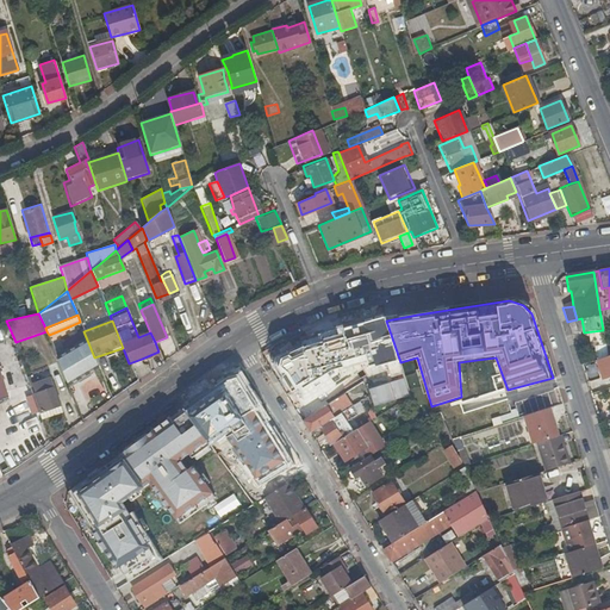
[(282,359),(280,367),(294,392),(298,390),(307,405),(337,387),(336,383),(338,380),(341,373),(371,365),(372,371),(388,366),(393,379),(404,375),(400,362),(386,321),(344,331),(346,334),(304,348),(282,359)]
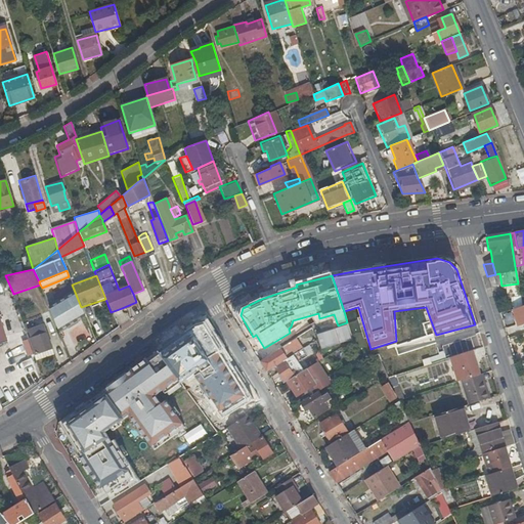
[(87,323),(81,307),(77,297),(50,307),(60,334),(87,323)]
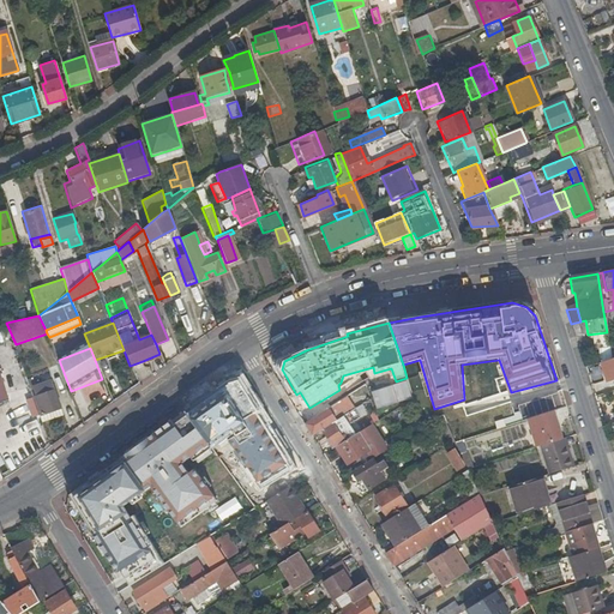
[(613,359),(612,360),(603,362),(609,380),(613,378),(613,359)]
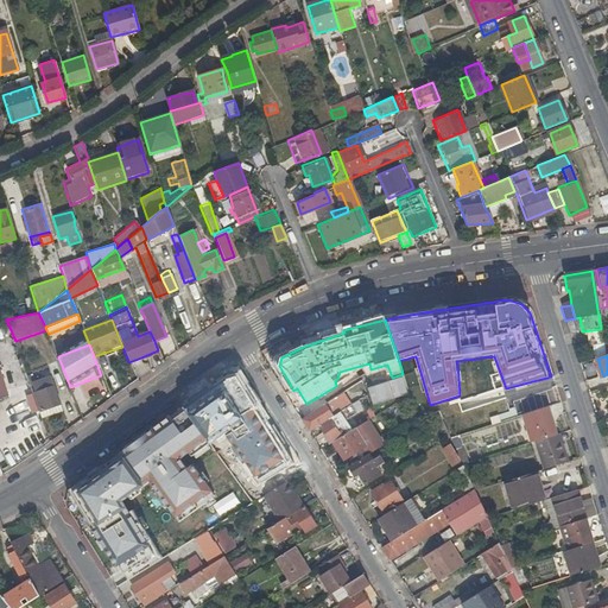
[(135,380),(147,372),(141,358),(128,362),(135,380)]
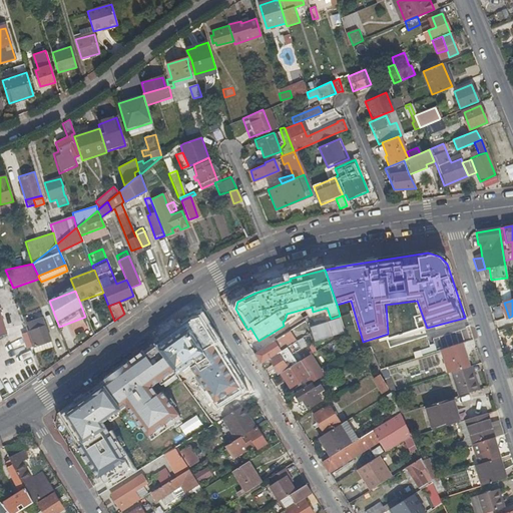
[(41,318),(38,311),(25,316),(28,323),(41,318)]
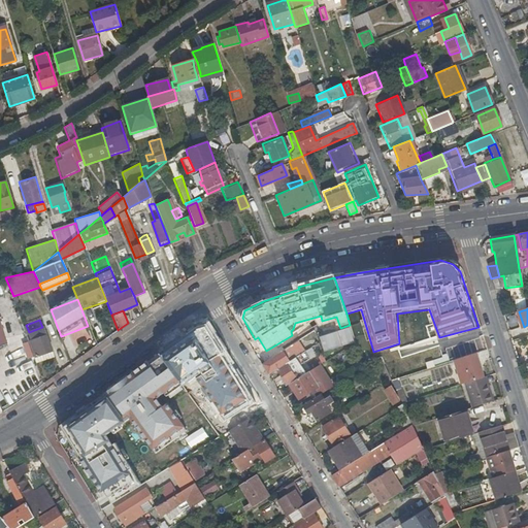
[(196,326),(160,352),(182,383),(198,373),(211,395),(207,397),(224,423),(256,402),(208,326),(196,326)]
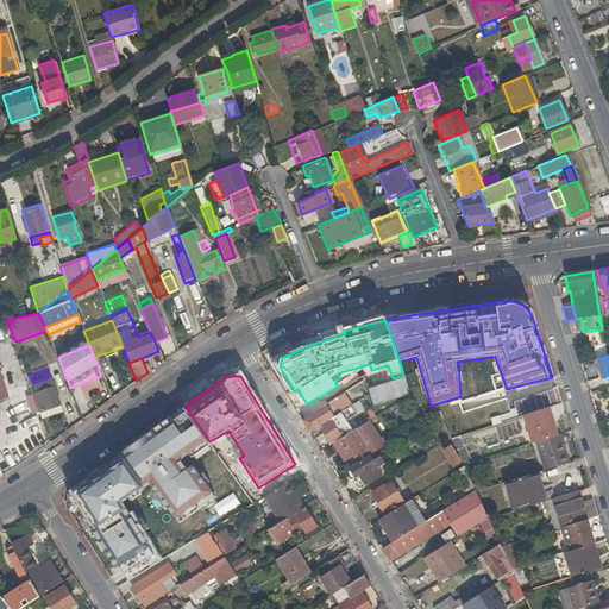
[(50,377),(32,384),(43,412),(61,405),(50,377)]
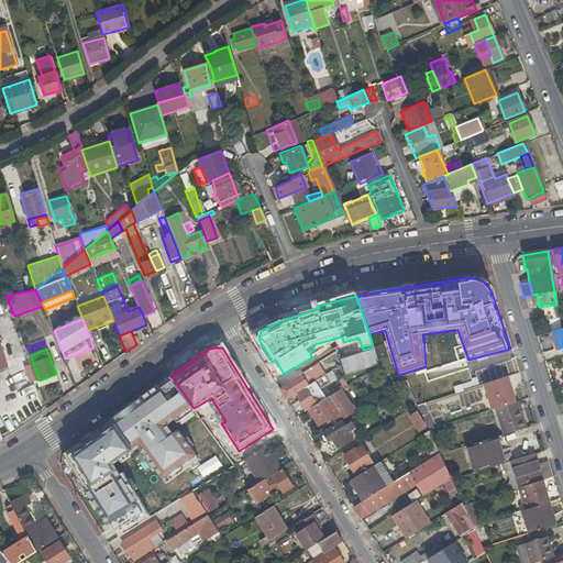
[(279,388),(287,400),(296,394),(326,376),(327,375),(320,364),(306,373),(297,377),(279,388)]
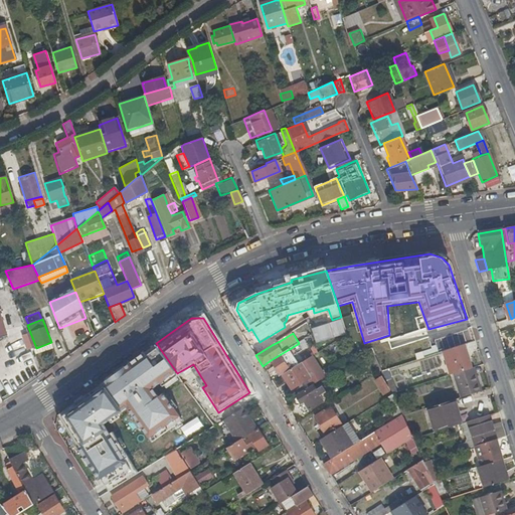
[(178,374),(177,373),(156,343),(95,388),(75,401),(55,415),(98,482),(100,481),(104,487),(109,494),(132,479),(138,476),(112,433),(109,436),(103,425),(127,407),(152,443),(182,419),(163,393),(158,396),(152,388),(160,382),(162,385),(178,374)]
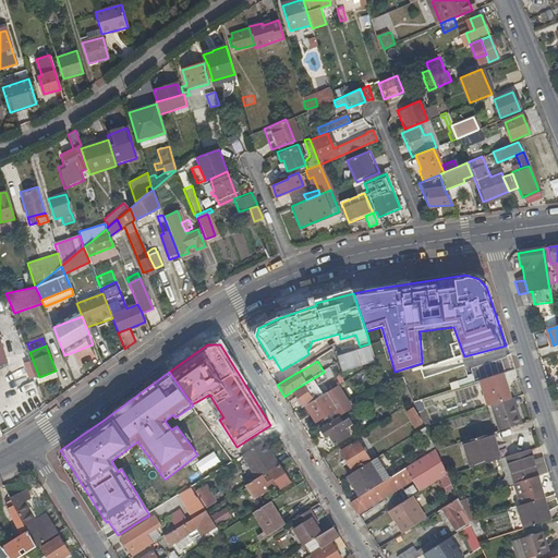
[(323,373),(293,390),(304,408),(307,405),(324,396),(322,392),(319,395),(316,388),(327,380),(323,373)]
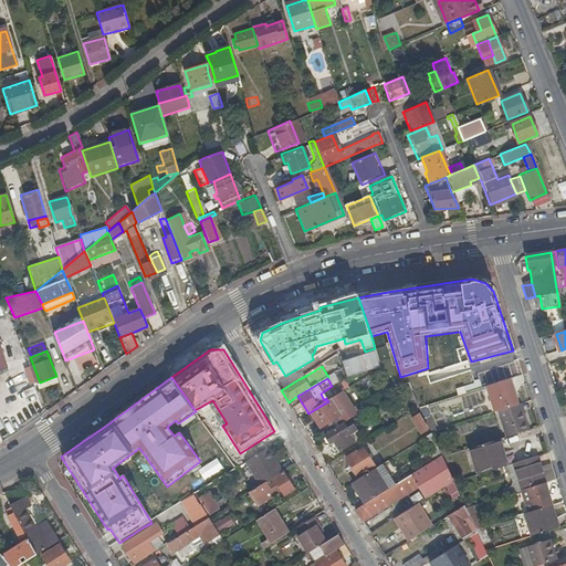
[(509,381),(485,389),(494,415),(498,413),(516,408),(509,381)]
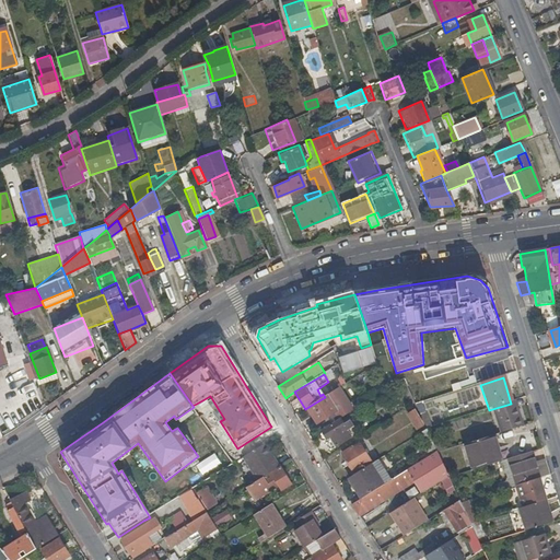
[(405,380),(399,383),(411,408),(416,406),(405,380)]
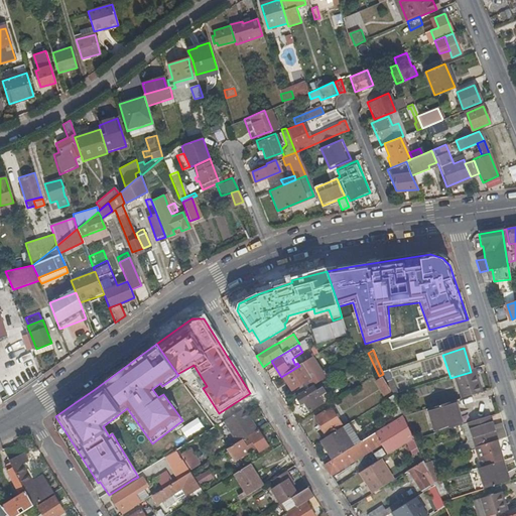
[(328,378),(314,357),(302,364),(311,379),(303,384),(307,390),(327,379),(328,378)]
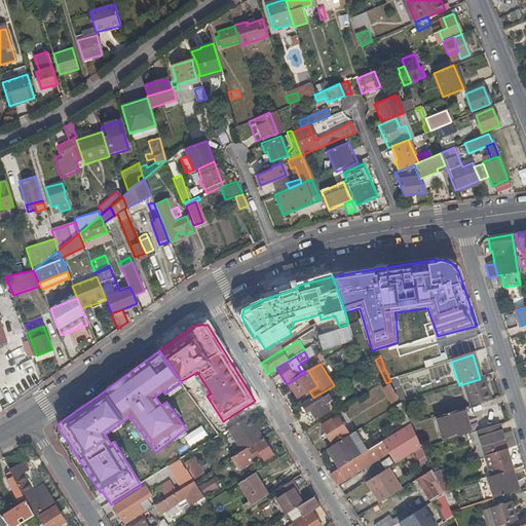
[(305,373),(290,382),(299,398),(309,391),(317,386),(308,371),(305,373)]
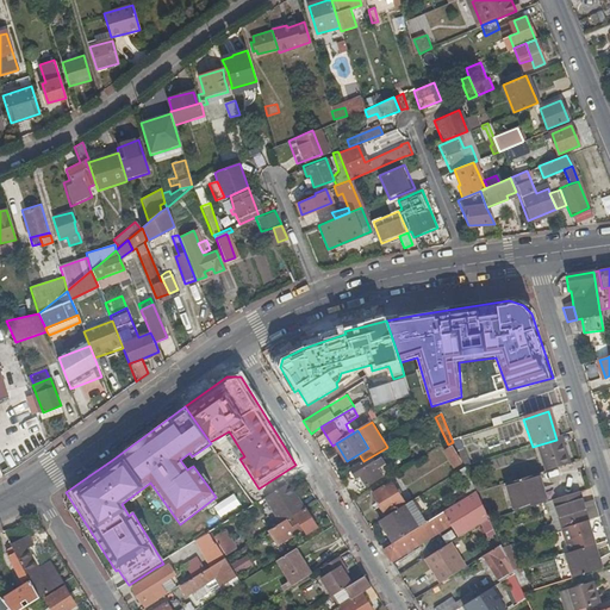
[(556,440),(536,446),(545,473),(568,465),(560,439),(556,440)]
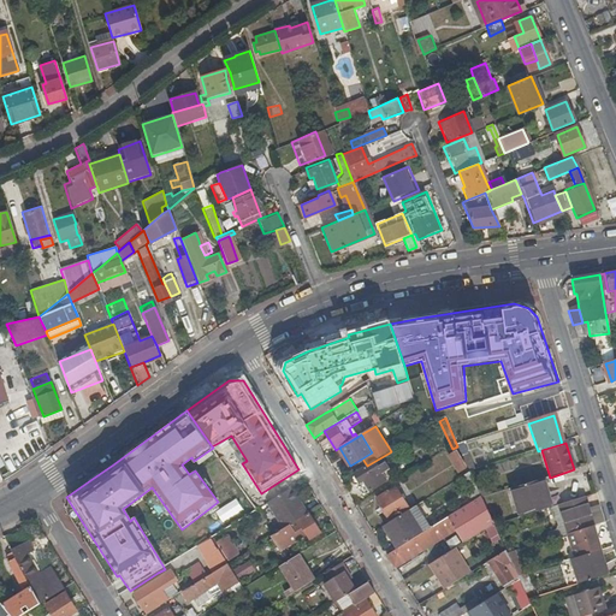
[(455,452),(448,456),(458,474),(465,471),(455,452)]
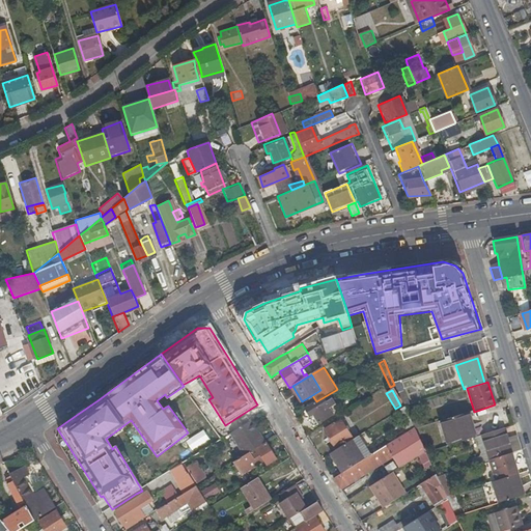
[(324,399),(306,410),(311,418),(315,416),(316,417),(320,423),(333,416),(324,399)]
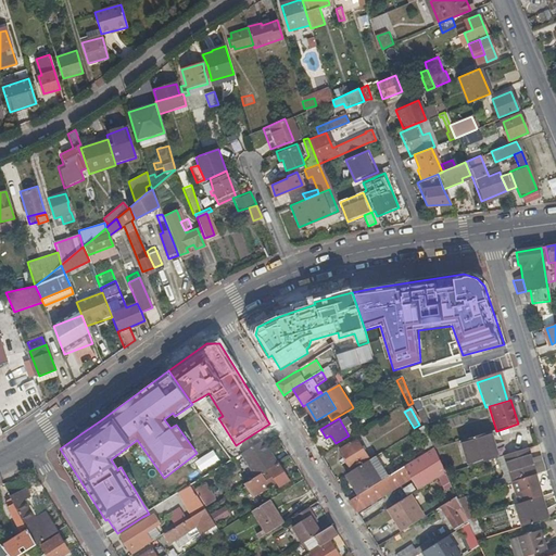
[(425,427),(417,432),(427,454),(434,449),(425,427)]
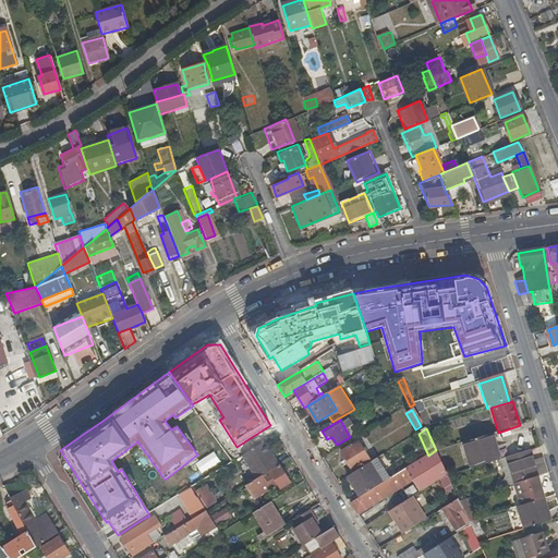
[(490,436),(464,445),(472,470),(499,461),(490,436)]
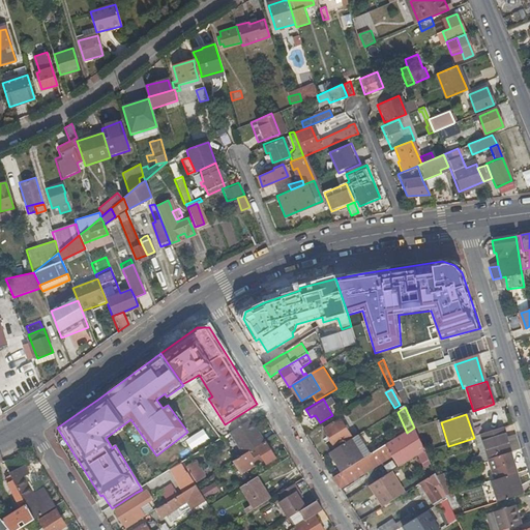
[(320,422),(316,416),(310,420),(313,427),(320,422)]
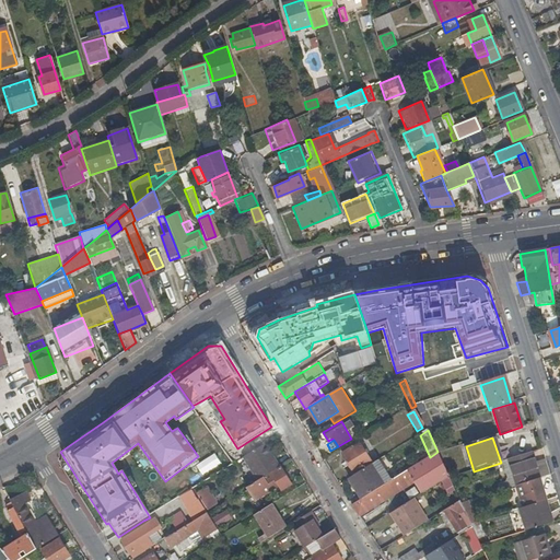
[(360,442),(343,452),(356,471),(372,462),(360,442)]
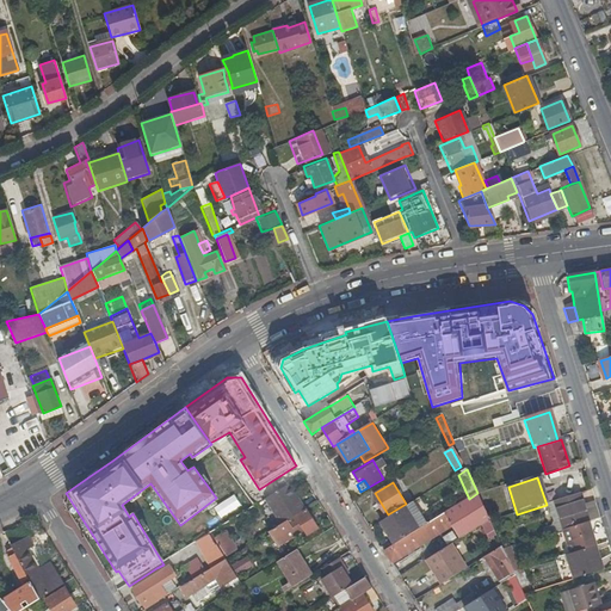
[(278,491),(265,499),(282,525),(297,514),(306,510),(289,485),(278,491)]
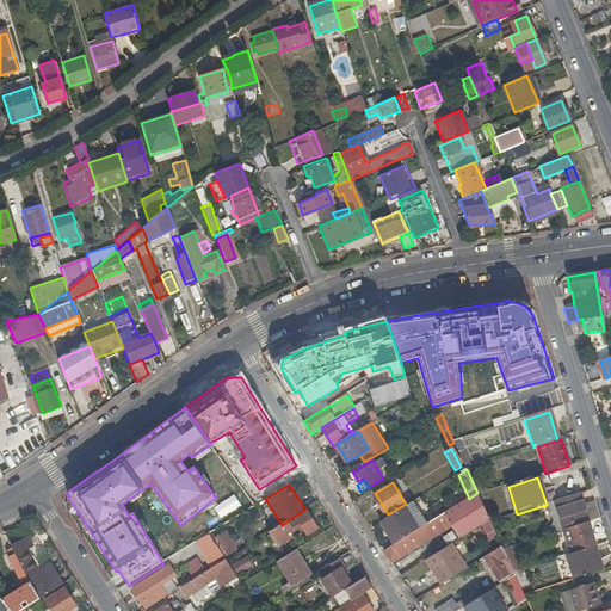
[(491,520),(477,493),(469,499),(429,524),(420,530),(395,544),(384,550),(393,562),(423,544),(451,525),(456,534),(460,539),(466,535),(482,525),(491,520)]
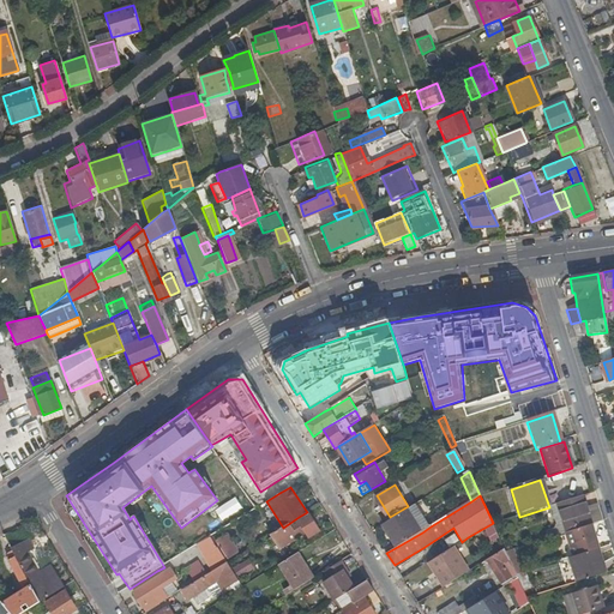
[(583,497),(557,505),(566,533),(591,524),(587,507),(583,497)]
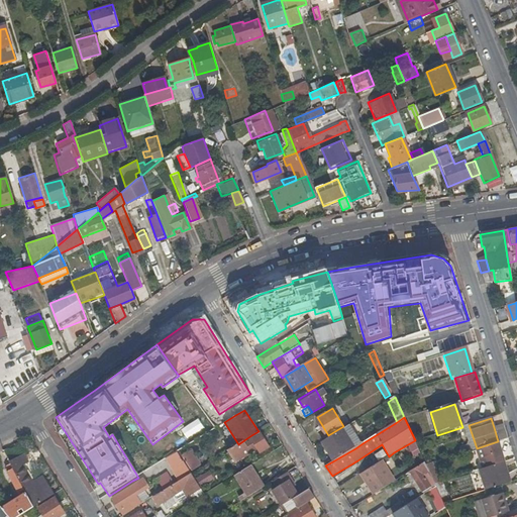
[(356,434),(350,424),(323,441),(334,460),(355,448),(349,439),(356,434)]
